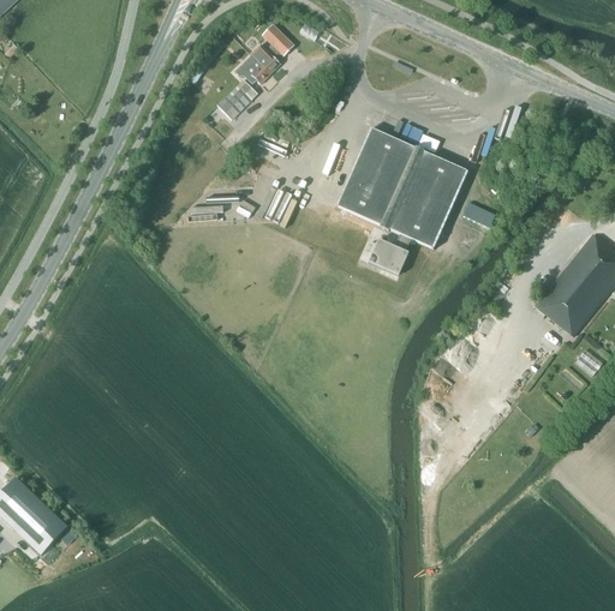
[(0,0),(0,13),(15,0),(0,0)]
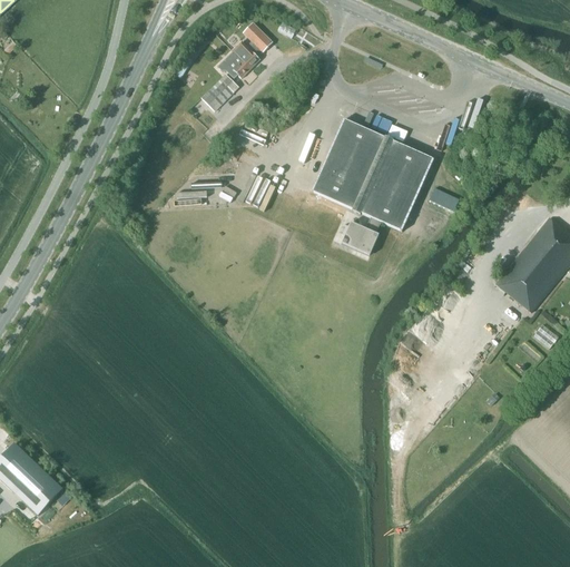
[(239,44),(233,50),(251,67),(259,58),(256,55),(255,55),(261,49),(262,50),(268,44),(272,40),(254,23),(251,26),(244,32),(252,39),(246,45),(243,40),(239,44)]
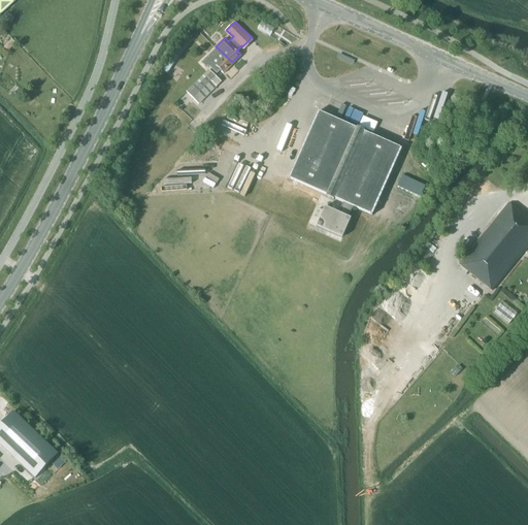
[(8,50),(18,40),(12,34),(2,44),(8,50)]
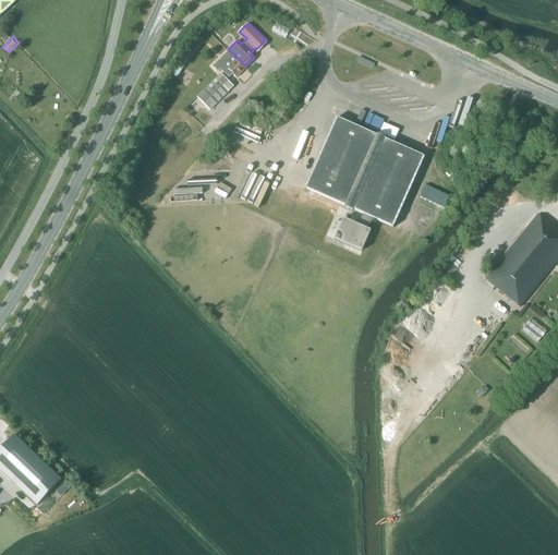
[(192,50),(186,47),(182,55),(187,58),(192,50)]
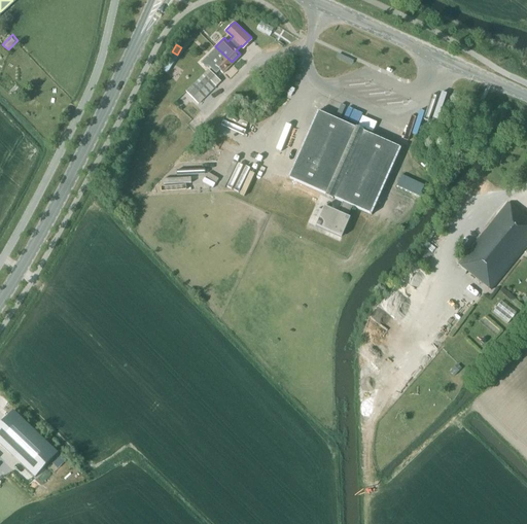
[(207,55),(201,60),(205,64),(209,64),(216,71),(220,68),(222,71),(232,62),(215,46),(211,50),(207,55)]
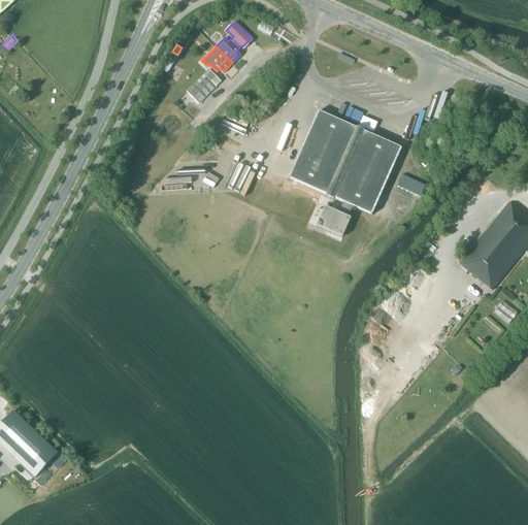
[(209,67),(187,90),(199,101),(221,79),(209,67)]
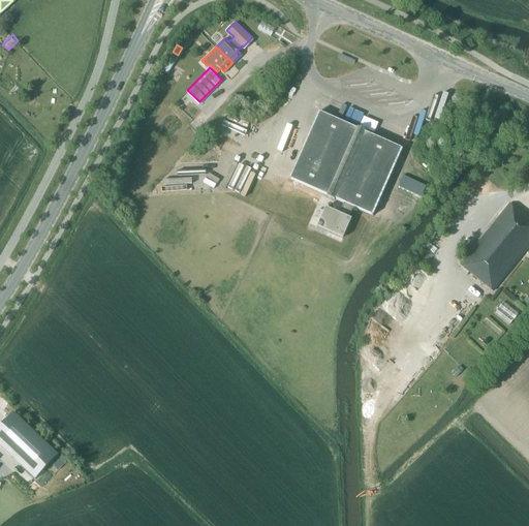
[(289,176),(344,199),(339,211),(325,205),(317,224),(343,236),(351,216),(348,215),(353,205),(373,213),(403,146),(319,109),(289,176)]
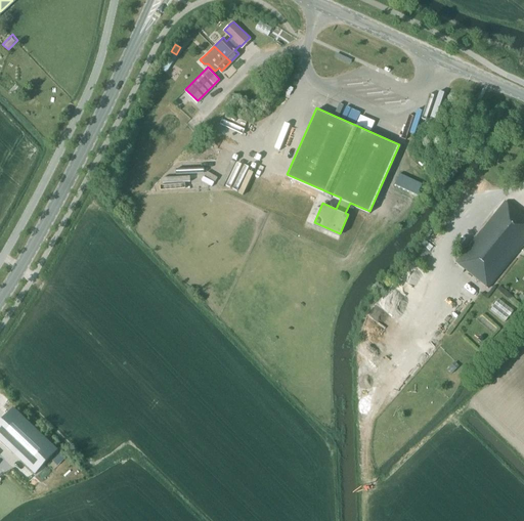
[(235,123),(246,126),(248,118),(227,112),(226,116),(237,119),(235,123)]
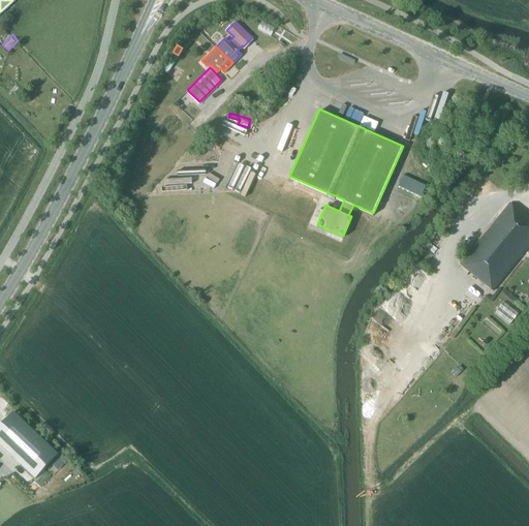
[(460,138),(453,131),(448,136),(455,143),(460,138)]
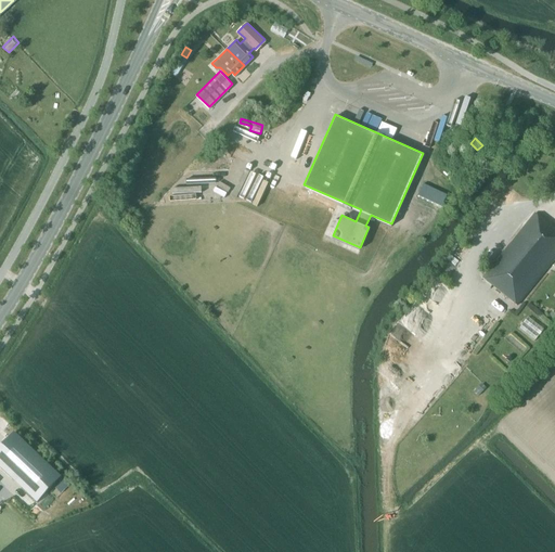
[(260,170),(249,197),(261,202),(272,175),(260,170)]
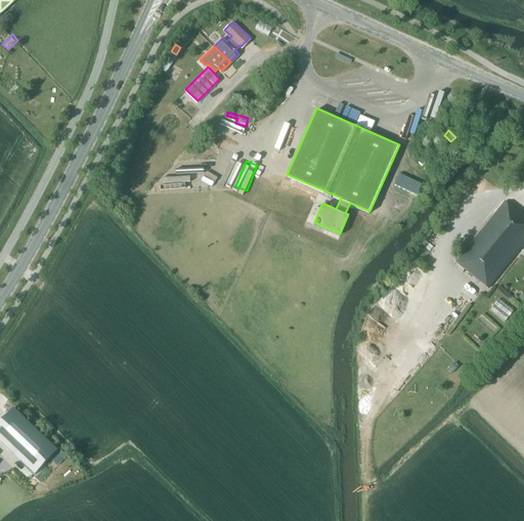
[(523,215),(505,201),(481,229),(456,261),(487,286),(500,268),(523,239),(523,215)]
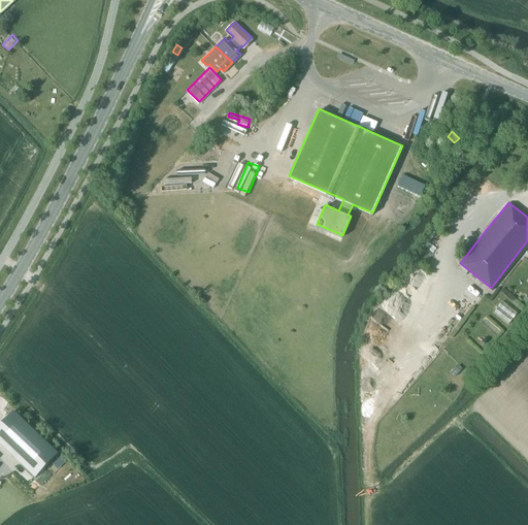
[(496,309),(509,321),(519,309),(504,298),(496,309)]
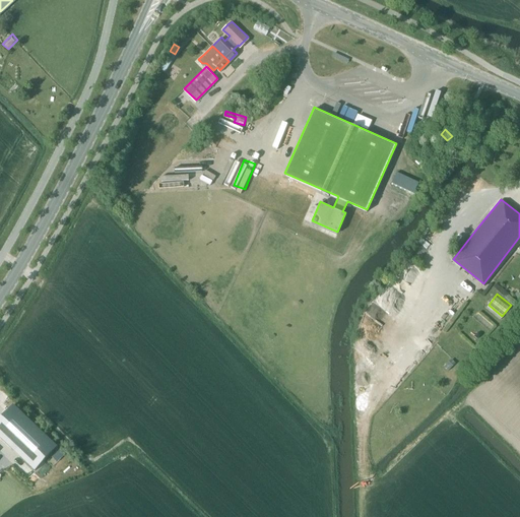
[(462,367),(457,362),(453,367),(458,372),(462,367)]
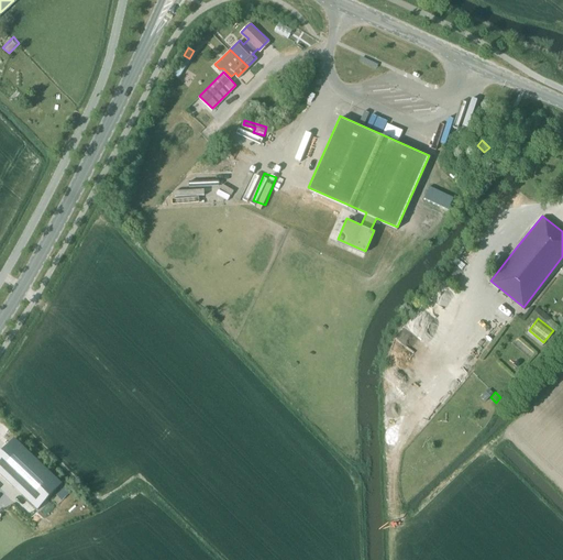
[(14,436),(0,450),(0,471),(37,507),(62,482),(14,436)]
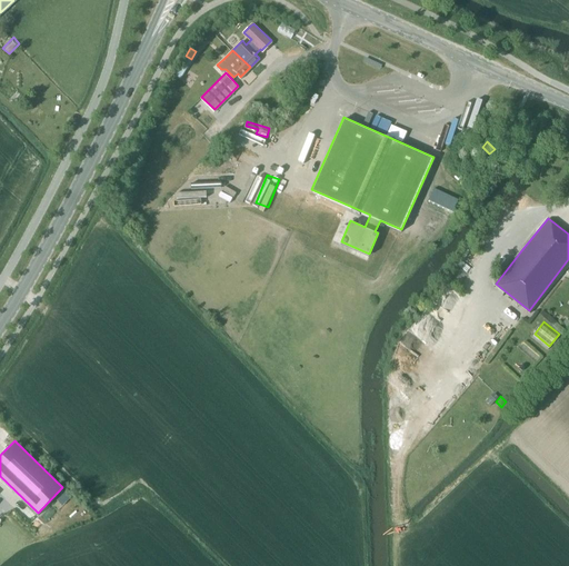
[(65,488),(57,497),(62,503),(71,494),(65,488)]
